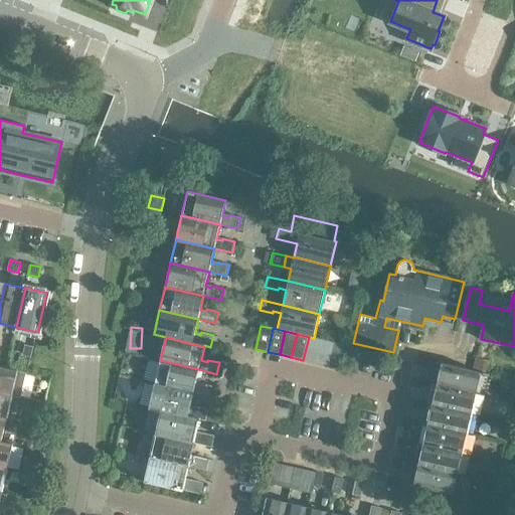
[(320,339),(314,338),(309,337),(303,360),(315,363),(320,339)]
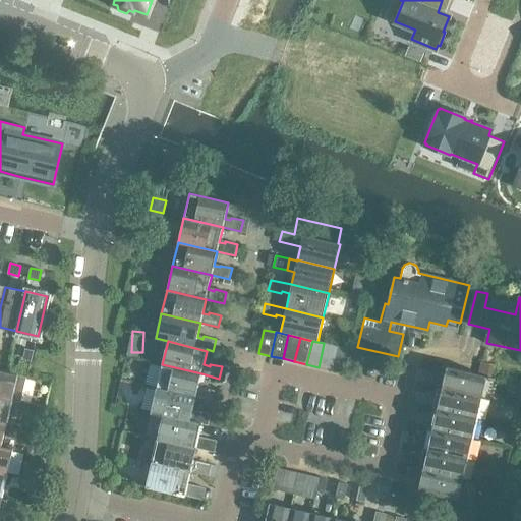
[(331,369),(336,346),(324,343),(319,367),(331,369)]
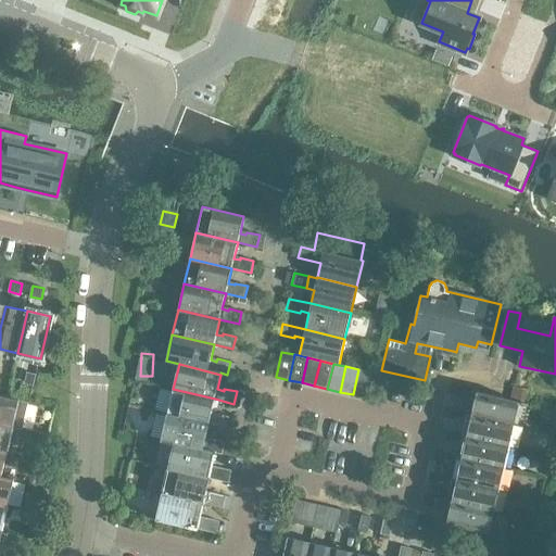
[(373,373),(358,369),(353,394),(366,397),(373,373)]
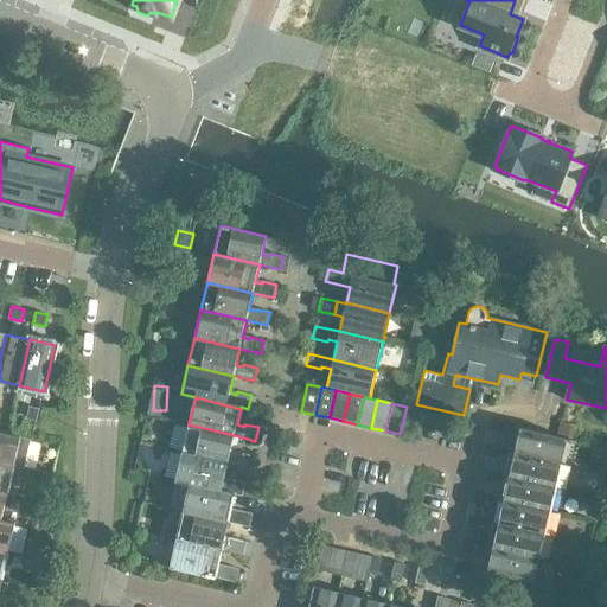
[(230,453),(235,435),(189,425),(183,452),(228,464),(249,468),(251,455),(238,452),(237,454),(230,453)]
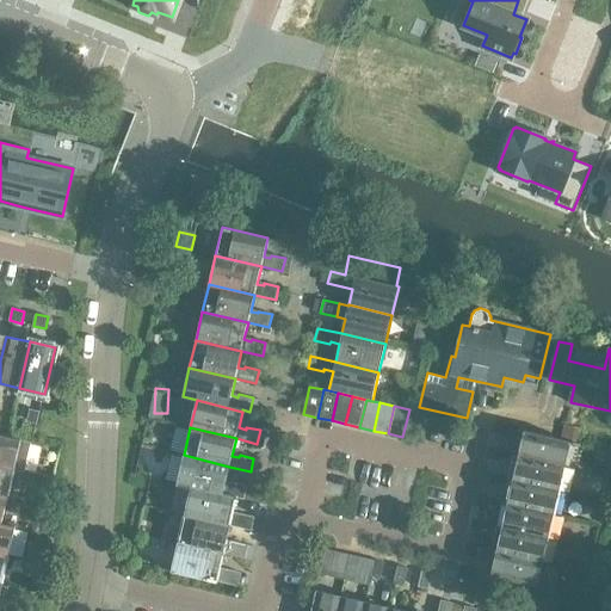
[(523,432),(518,455),(565,466),(569,444),(569,442),(524,431),(523,432)]
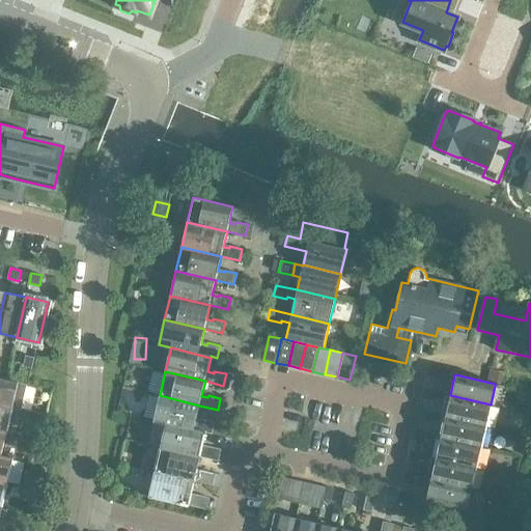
[(0,404),(12,408),(21,410),(27,384),(0,378),(0,404)]
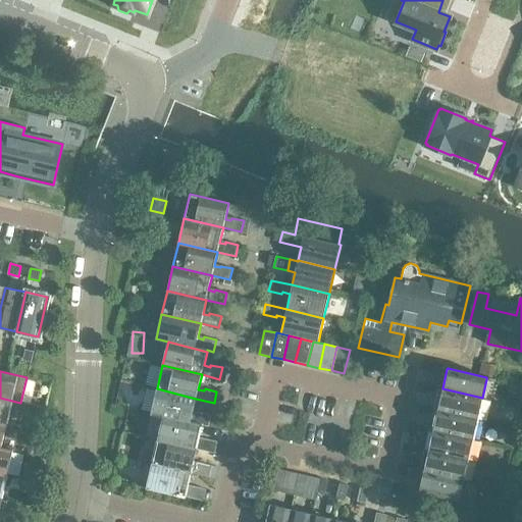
[(193,413),(196,399),(157,388),(151,414),(163,417),(202,425),(208,426),(211,415),(199,412),(199,414),(193,413)]
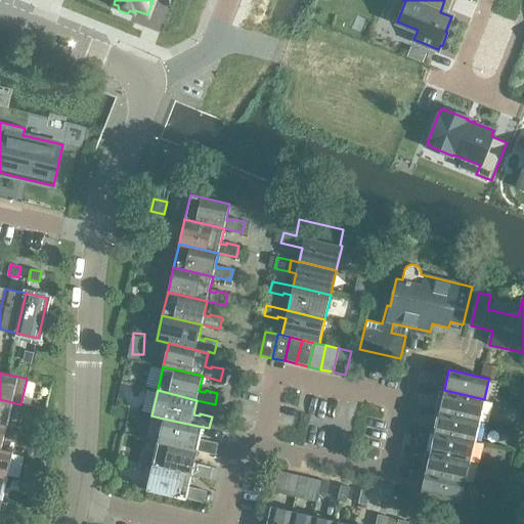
[(444,390),(439,410),(479,420),(484,399),(444,390)]
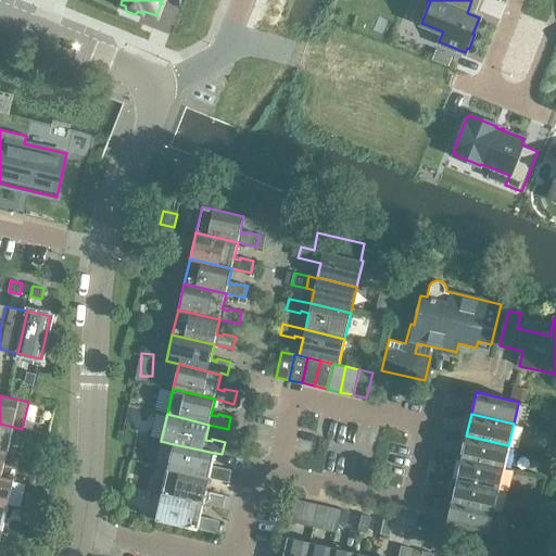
[(13,427),(0,424),(0,450),(8,452),(13,427)]
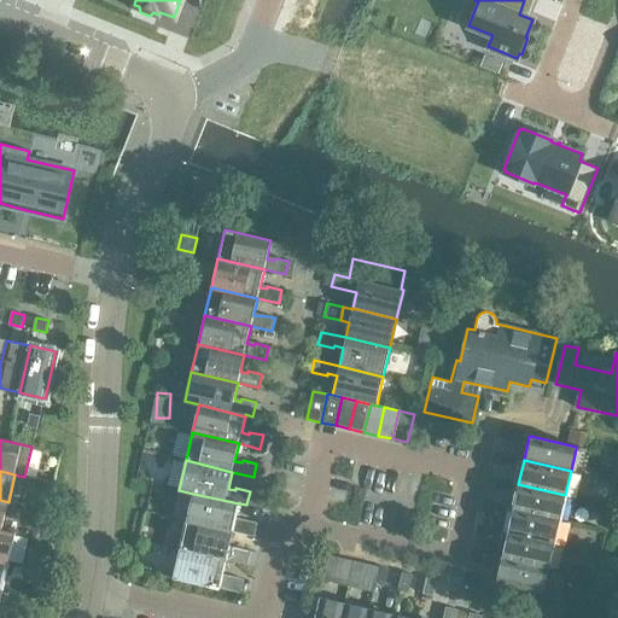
[(518,484),(513,509),(560,519),(565,495),(518,484)]
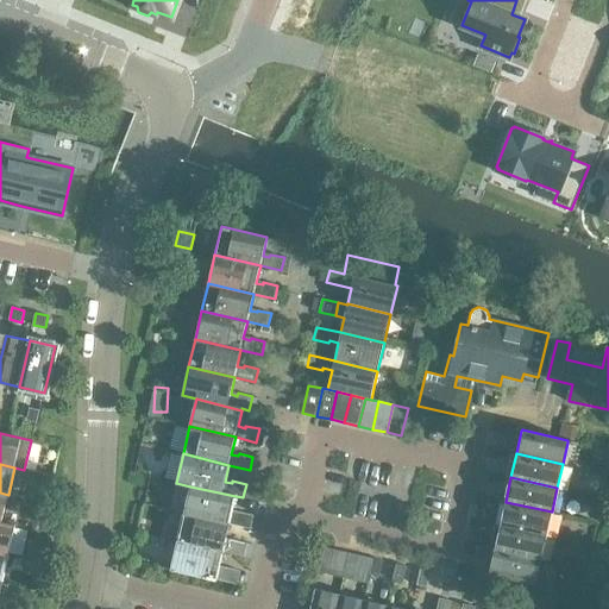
[(232,513),(236,496),(190,487),(184,513),(230,523),(251,528),(253,515),(239,513),(239,515),(232,513)]
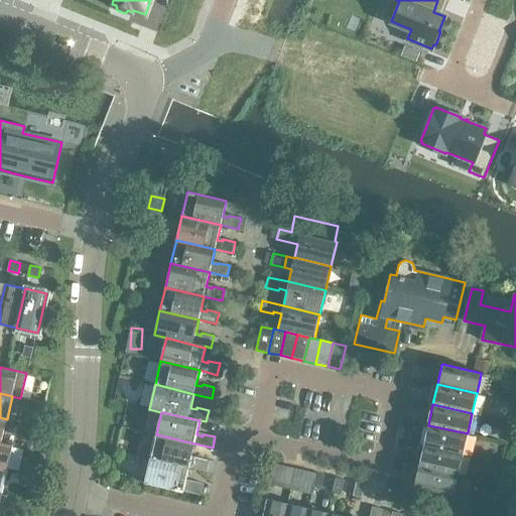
[(34,414),(31,425),(39,427),(42,416),(34,414)]
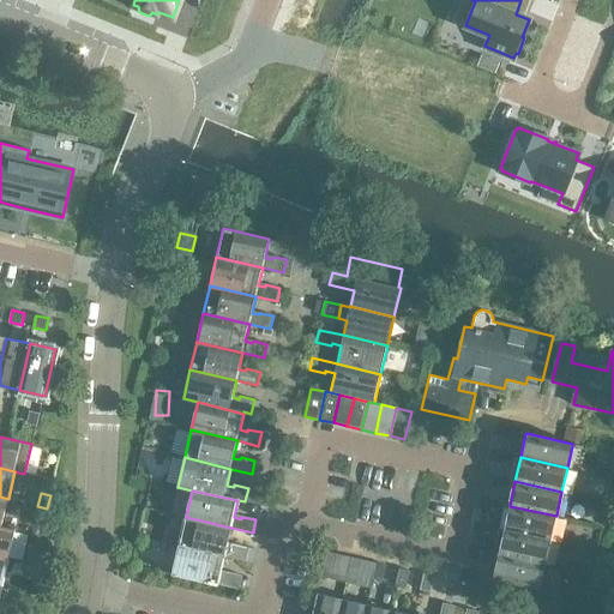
[(1,525),(8,499),(0,497),(0,527),(16,530),(16,529),(1,525)]
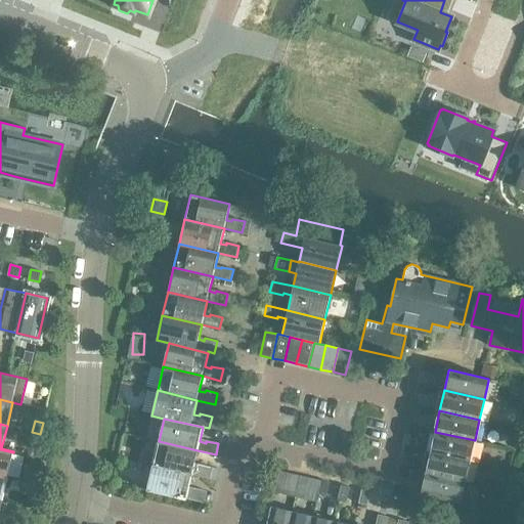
[(435,432),(430,452),(470,462),(475,440),(435,432)]
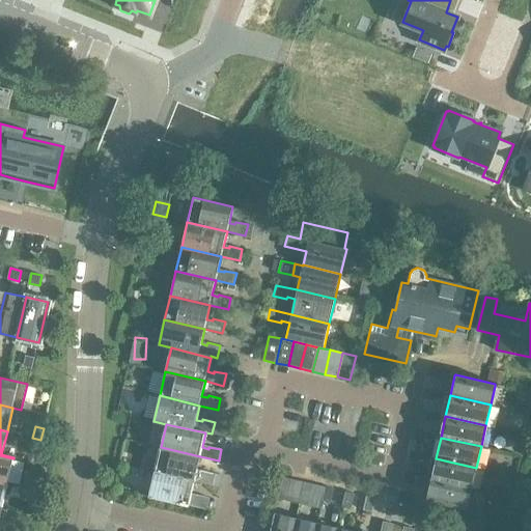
[(197,471),(200,456),(161,447),(155,472),(194,481),(213,485),(216,473),(203,471),(203,473),(197,471)]
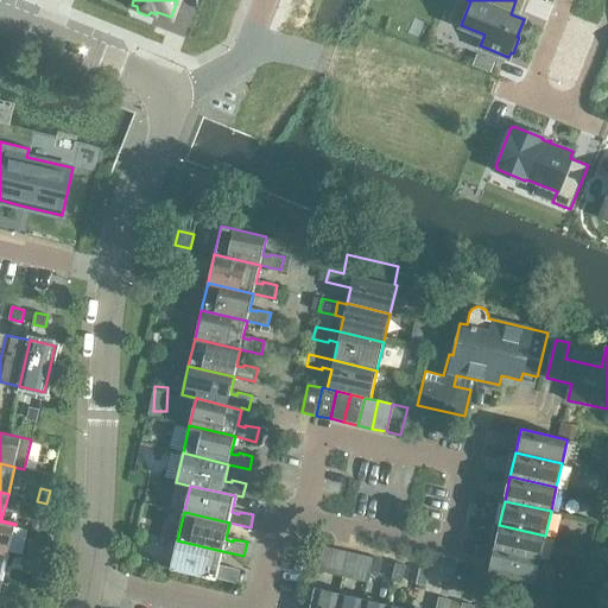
[(0,550),(10,553),(16,525),(0,521),(0,550)]
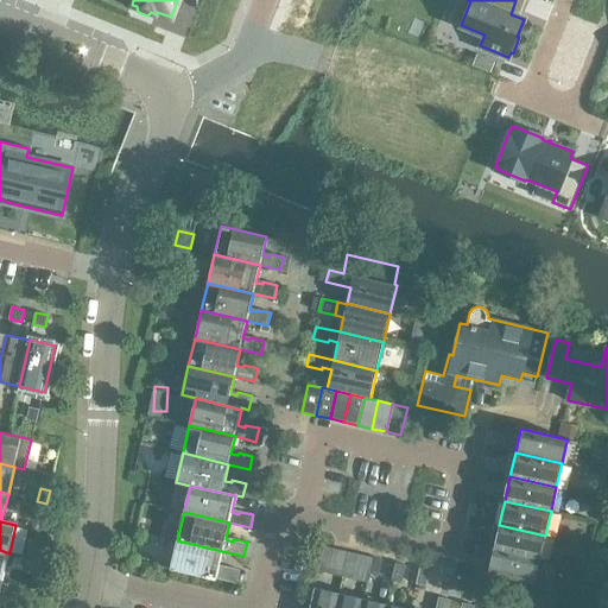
[(499,525),(494,549),(540,559),(545,536),(499,525)]
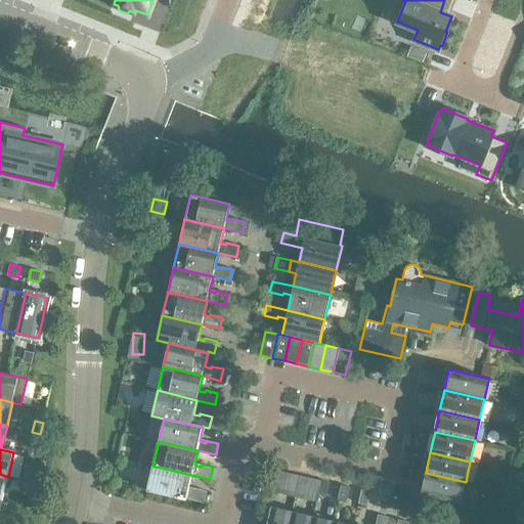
[(188,489),(191,475),(153,466),(147,490),(186,499),(186,498),(205,503),(207,491),(194,488),(194,490),(188,489)]
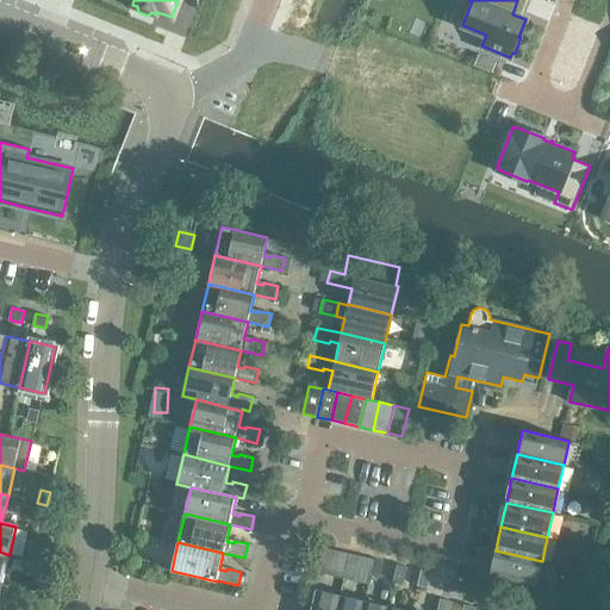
[(329,576),(335,551),(325,548),(319,573),(329,576)]
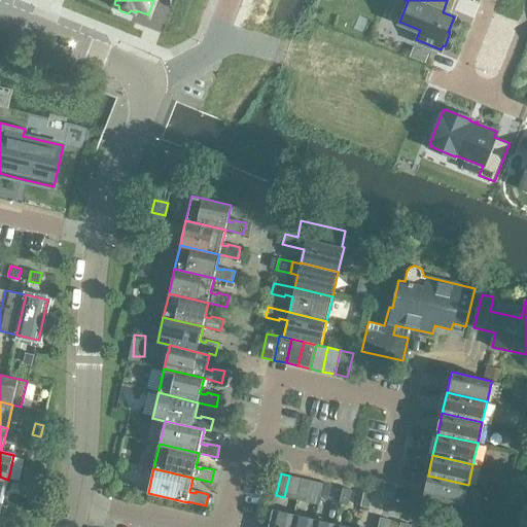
[(424,495),(423,496),(463,505),(463,504),(468,485),(428,476),(424,495)]
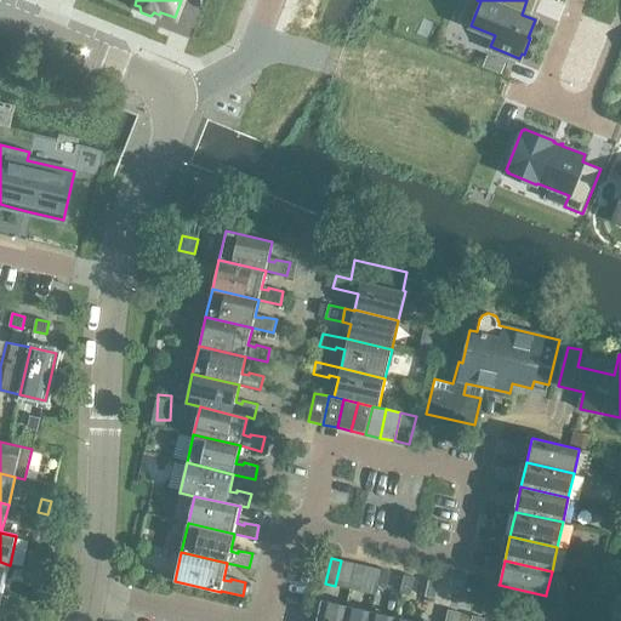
[(363,582),(366,567),(357,564),(352,579),(363,582)]
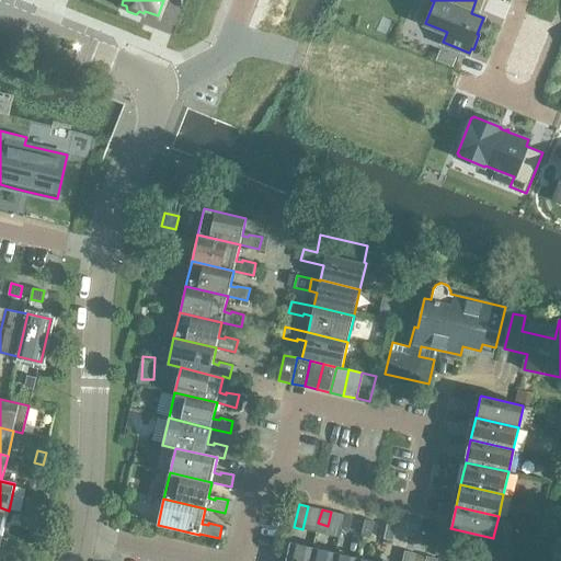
[(353,516),(343,514),(340,528),(350,530),(353,516)]
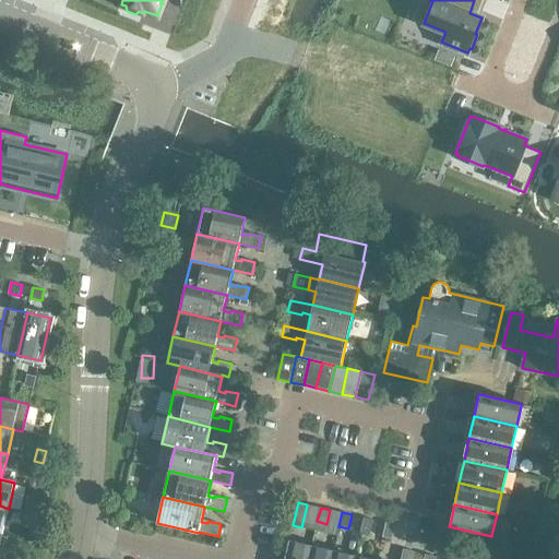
[(373,520),(364,518),(360,532),(370,534),(373,520)]
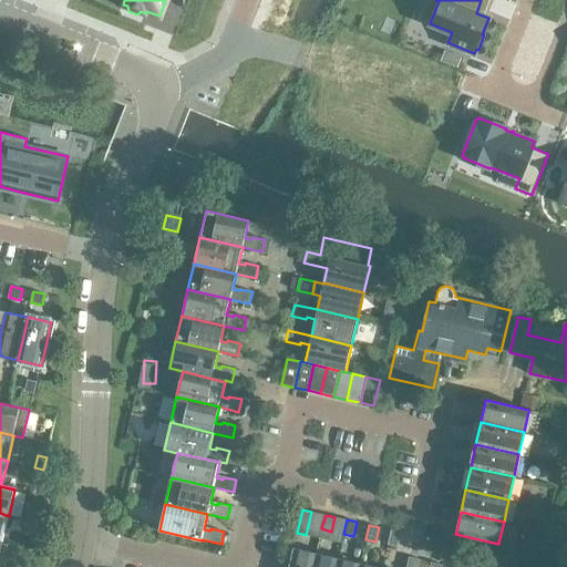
[(401,532),(391,531),(388,544),(398,546),(401,532)]
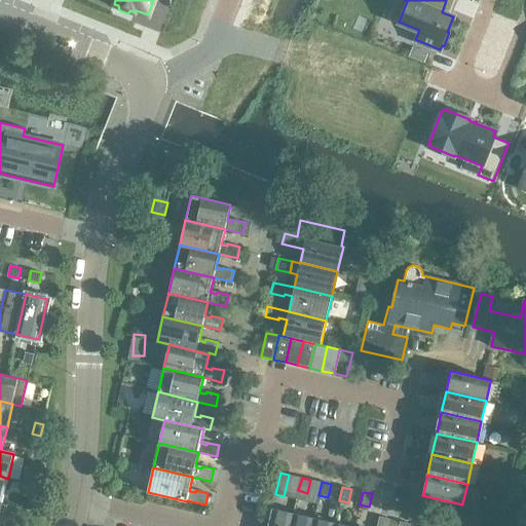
[(289,525),(293,513),(272,509),(267,525),(289,525)]
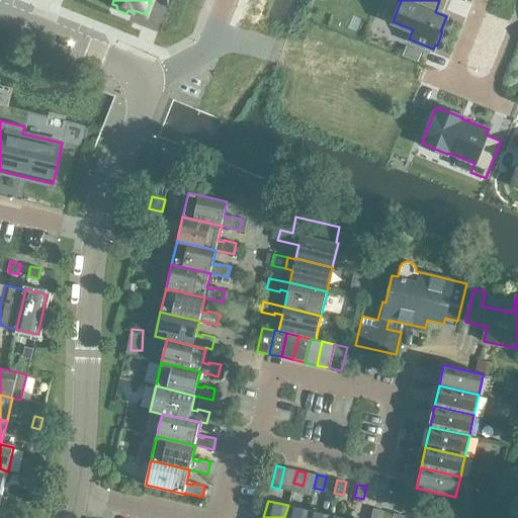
[(307,517),(309,510),(288,505),(284,517),(307,517)]
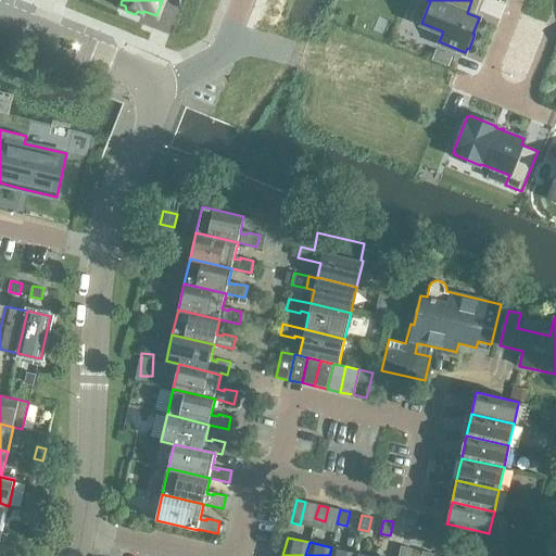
[(411,555),(412,548),(401,546),(399,555),(411,555)]
